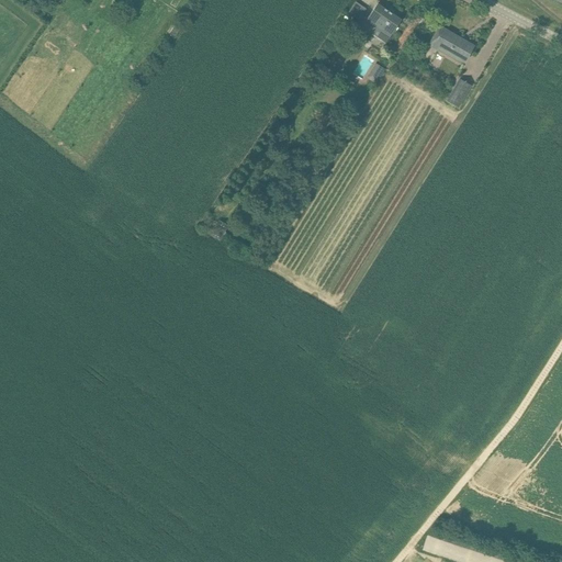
[(360,19),(367,9),(356,2),(349,12),(360,19)]
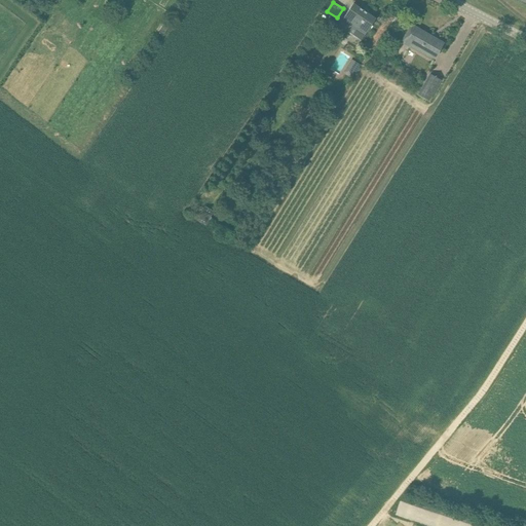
[(342,16),(337,25),(362,41),(363,39),(367,33),(370,28),(376,20),(353,4),(344,17),(342,16)]
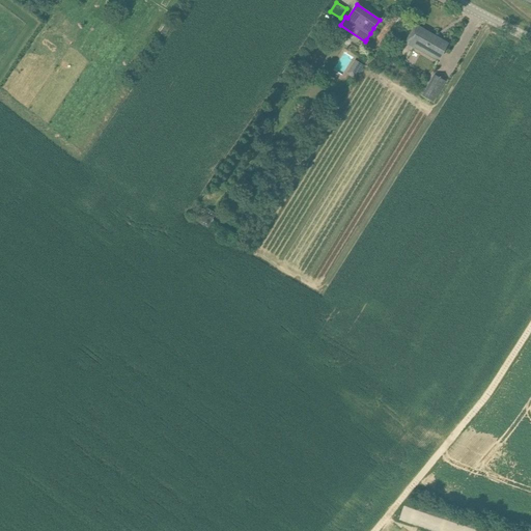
[(435,39),(436,37),(415,26),(406,44),(413,48),(415,46),(439,59),(447,46),(438,39),(437,40),(435,39)]
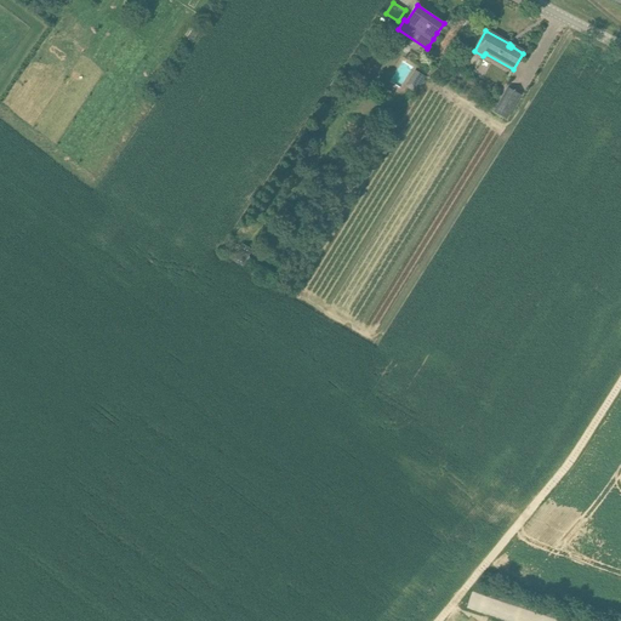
[(507,120),(522,95),(508,87),(494,112),(507,120)]
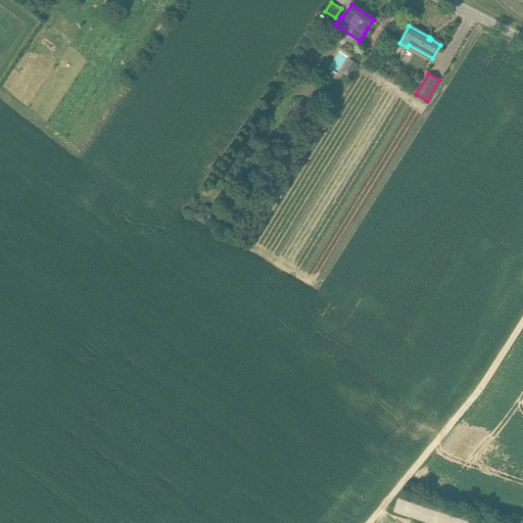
[(204,205),(196,220),(205,224),(212,210),(204,205)]
